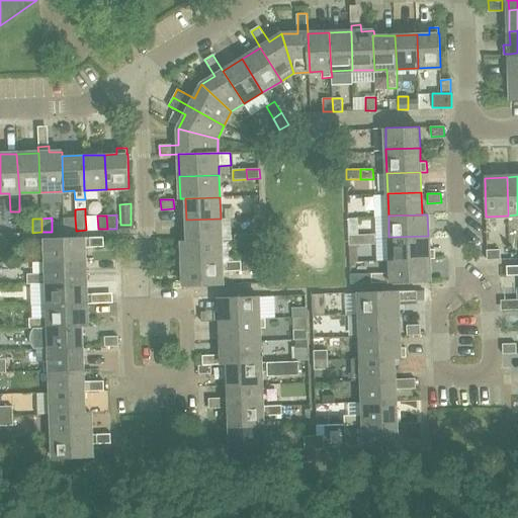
[(186,220),(187,241),(222,240),(221,219),(186,220)]
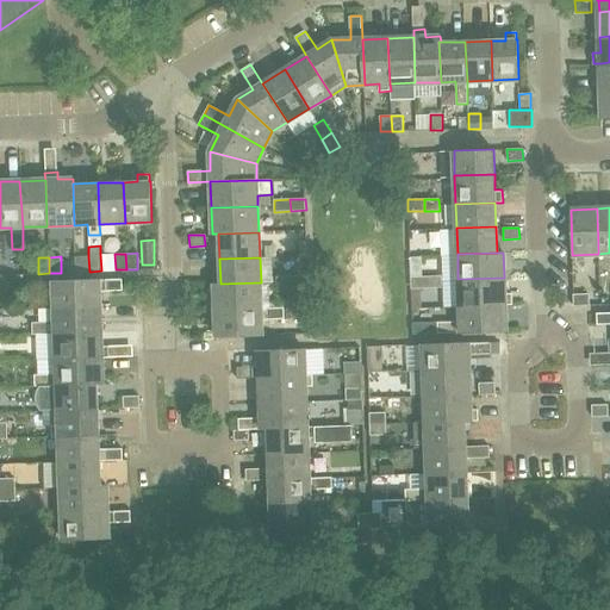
[(425,288),(425,277),(422,278),(421,257),(410,257),(411,288),(425,288)]
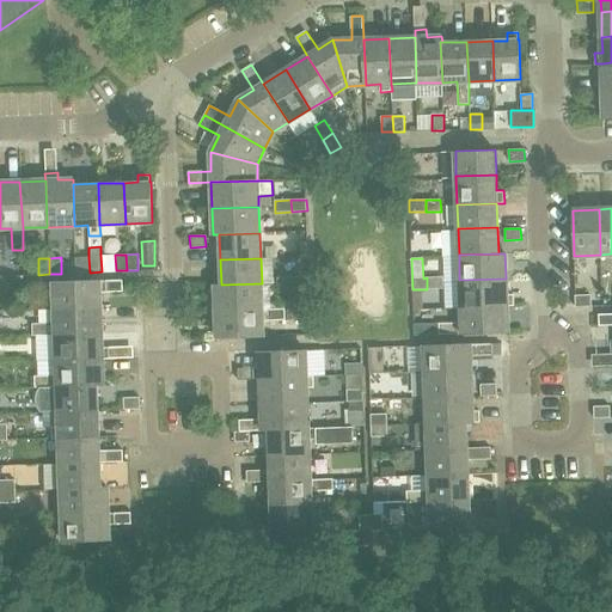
[(293,277),(294,289),(310,288),(308,276),(293,277)]
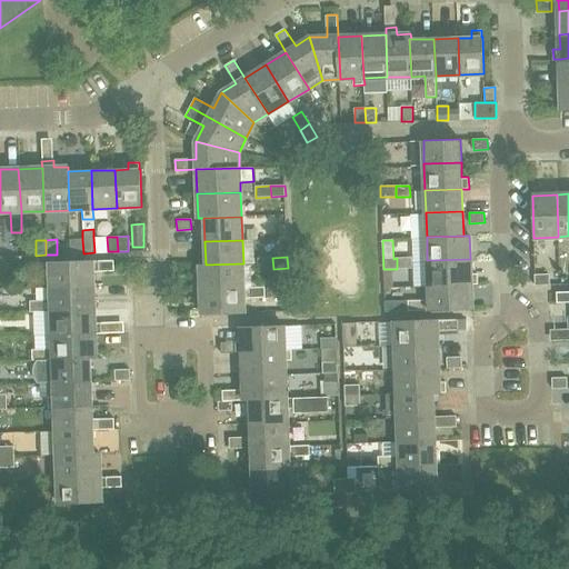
[(258,269),(273,269),(272,258),(258,258),(258,269)]
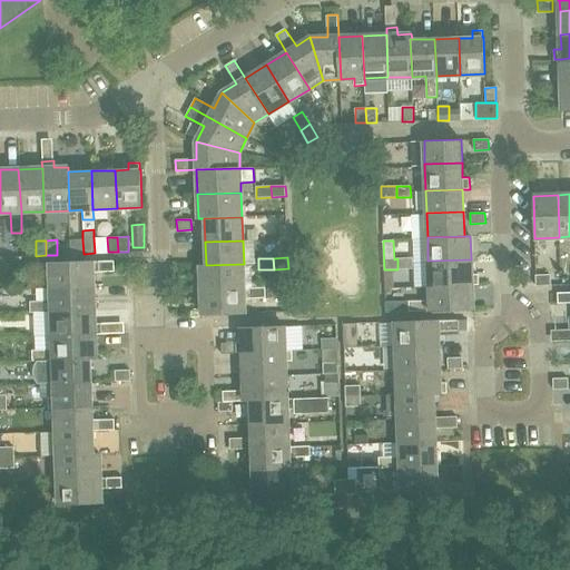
[(413,258),(397,258),(397,269),(413,268),(413,258)]
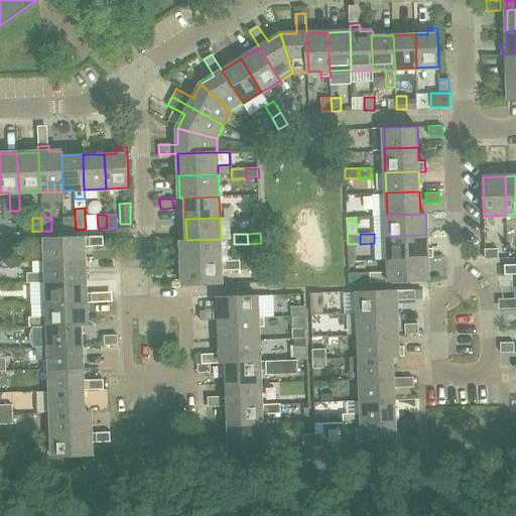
[(388,259),(426,257),(433,257),(432,249),(426,249),(426,235),(387,236),(388,259)]
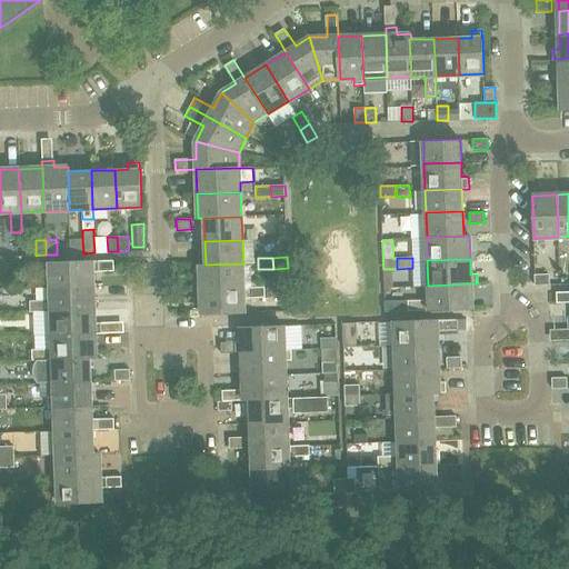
[(51,287),(92,285),(92,272),(115,271),(113,260),(91,261),(91,260),(50,262),(51,287)]
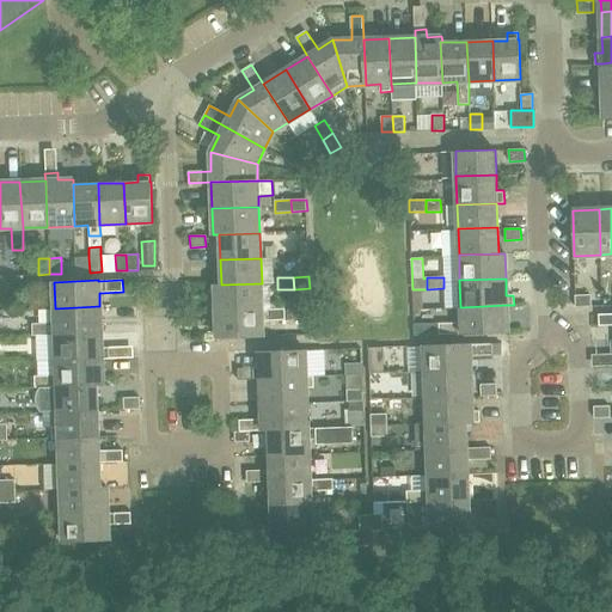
[(262,308),(262,283),(221,285),(215,286),(215,311),(262,308)]
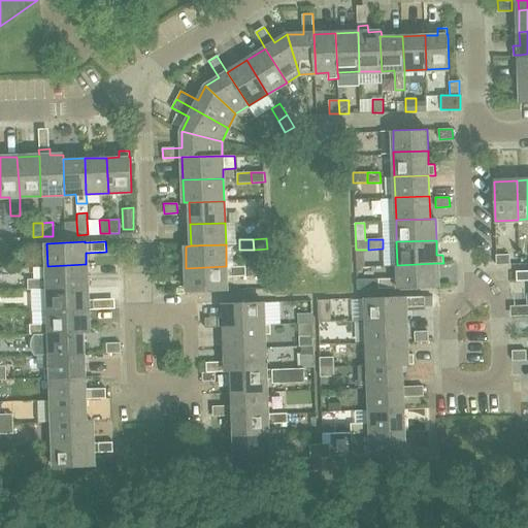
[(369,267),(368,250),(356,250),(357,267),(369,267)]
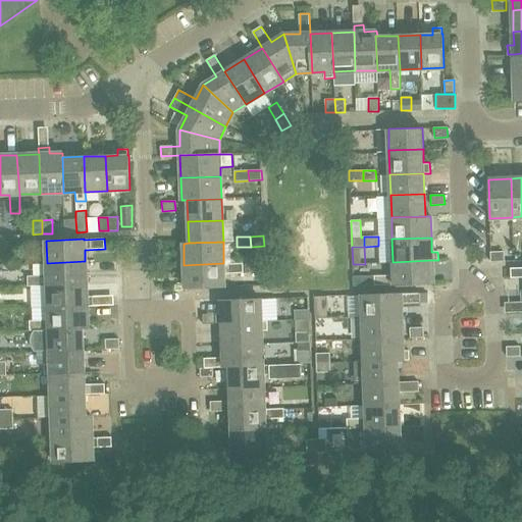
[(490,252),(490,262),(504,261),(504,252),(490,252)]
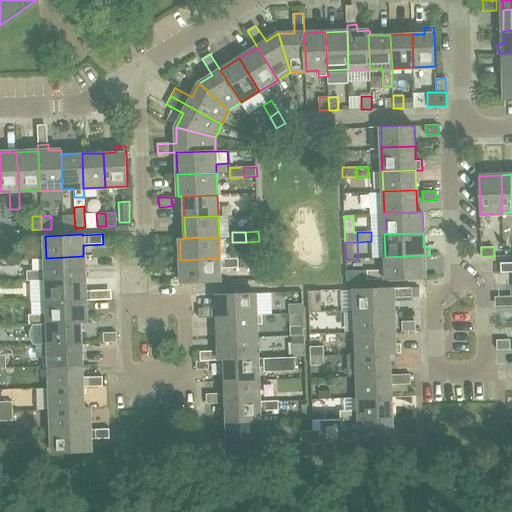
[(424,279),(423,255),(385,257),(385,269),(367,270),(368,280),(386,279),(386,280),(424,279)]
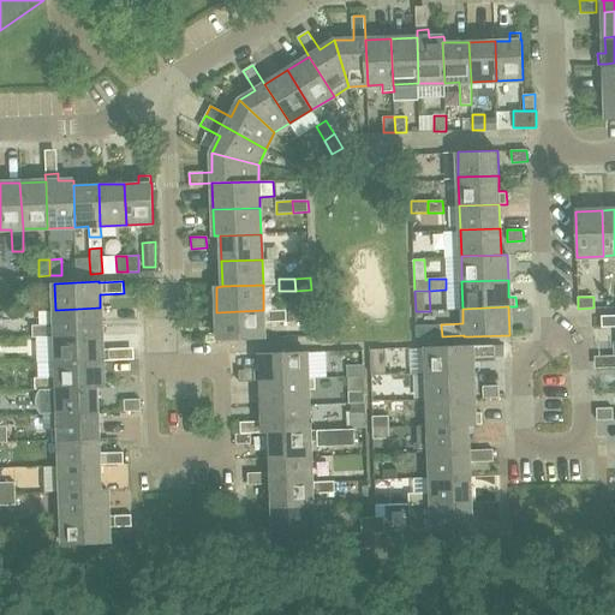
[(34,338),(57,336),(101,334),(100,308),(55,310),(55,324),(33,326),(34,338)]
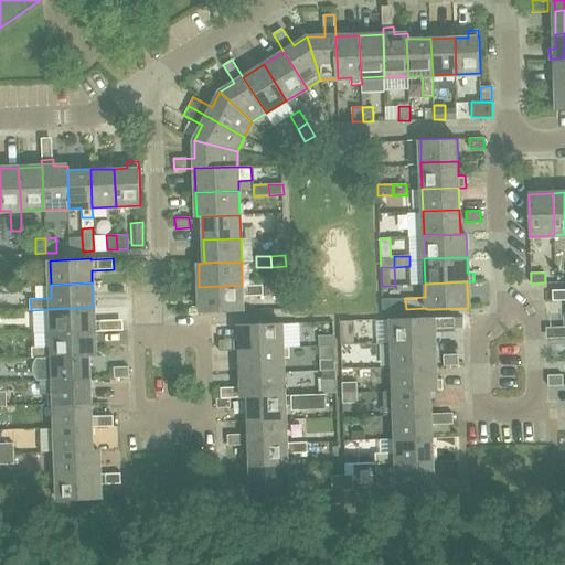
[(263,285),(242,285),(199,287),(200,312),(243,311),(243,296),(264,295),(263,285)]
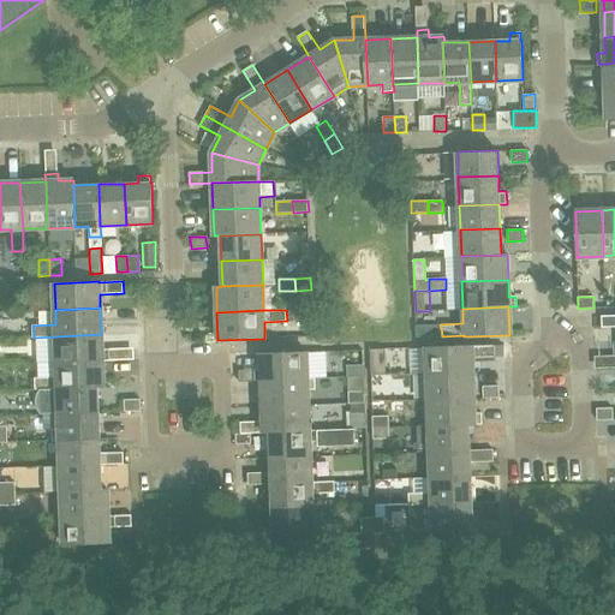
[(614,327),(614,315),(602,316),(603,327),(614,327)]
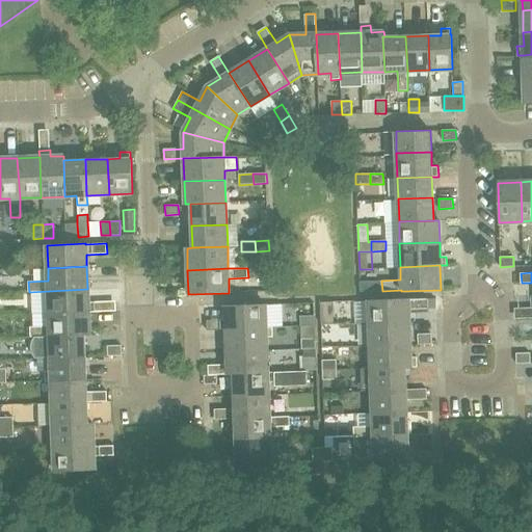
[(49,291),(49,314),(88,312),(95,312),(95,302),(88,302),(87,289),(49,291)]
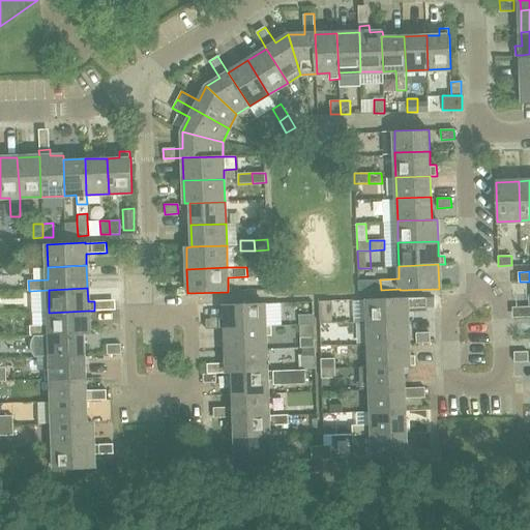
[(367,299),(367,323),(408,322),(408,308),(427,307),(427,298),(408,299),(408,298),(367,299)]
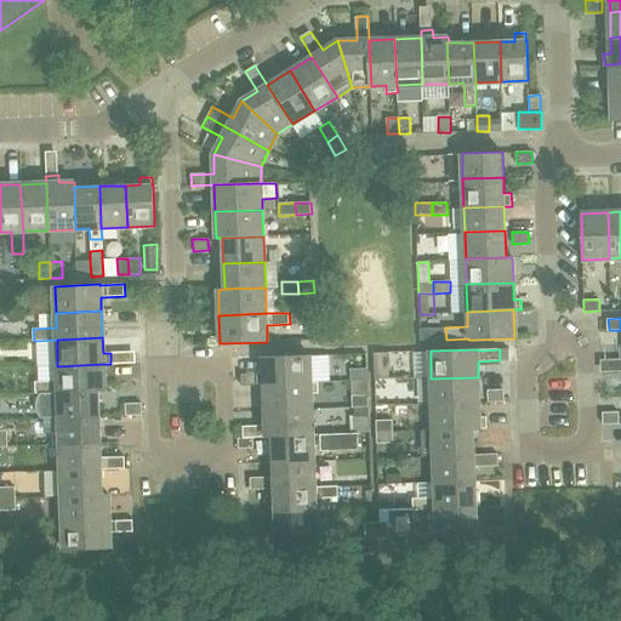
[(374,353),(374,380),(389,380),(388,353),(374,353)]
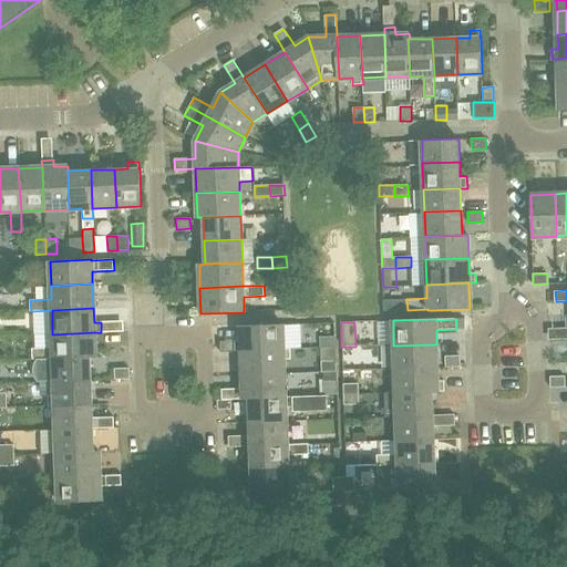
[(220,350),(241,350),(284,348),(282,325),(240,326),(240,340),(220,340),(220,350)]
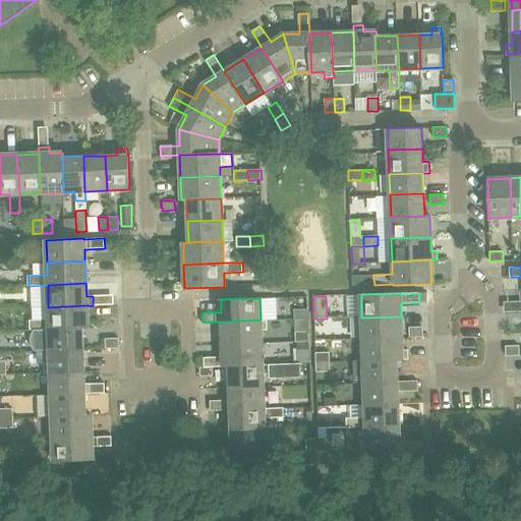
[(31,330),(39,330),(82,328),(88,328),(87,305),(48,307),(49,319),(30,320),(31,330)]
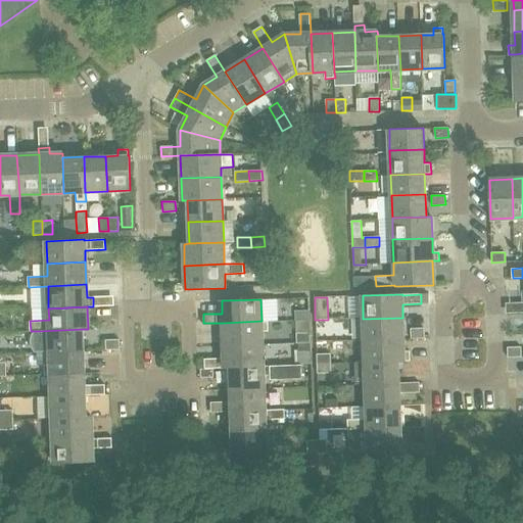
[(310,311),(295,311),(296,321),(310,321),(310,311)]
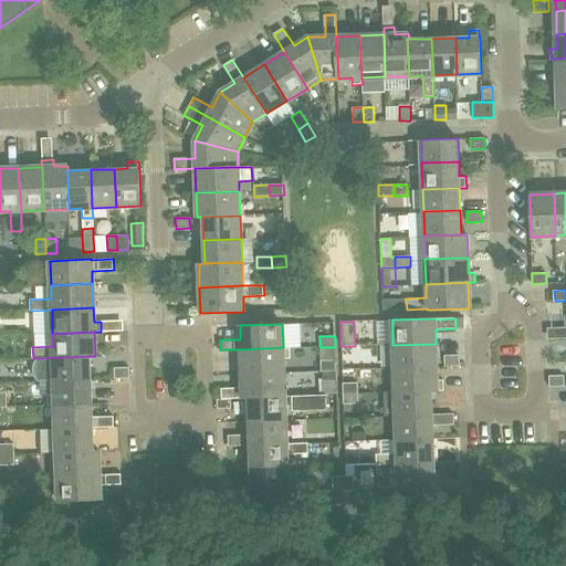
[(392,345),(394,369),(437,367),(436,344),(392,345)]
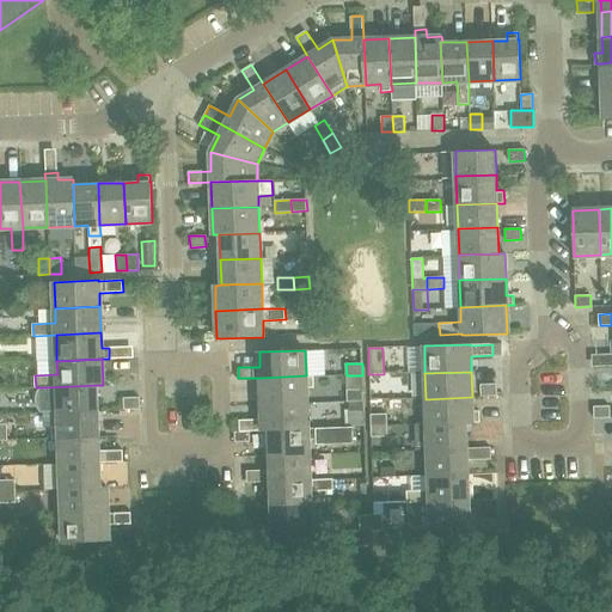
[(313,375),(306,375),(261,378),(262,404),(307,403),(306,389),(313,387),(313,375)]
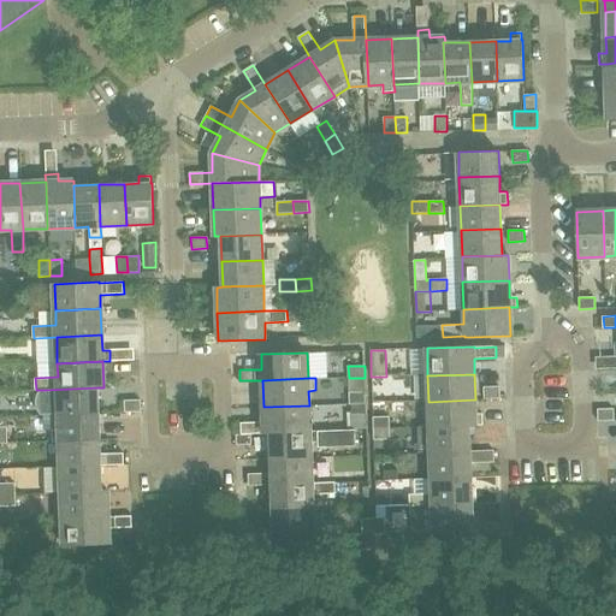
[(483,388),(484,398),(499,398),(499,386),(483,388)]
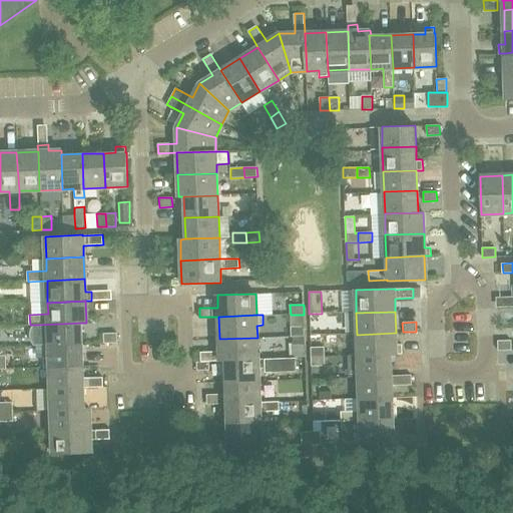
[(39,347),(49,347),(82,345),(81,323),(38,325),(36,327),(35,329),(34,331),(33,334),(33,336),(34,339),(34,341),(36,344),(37,346),(39,347)]
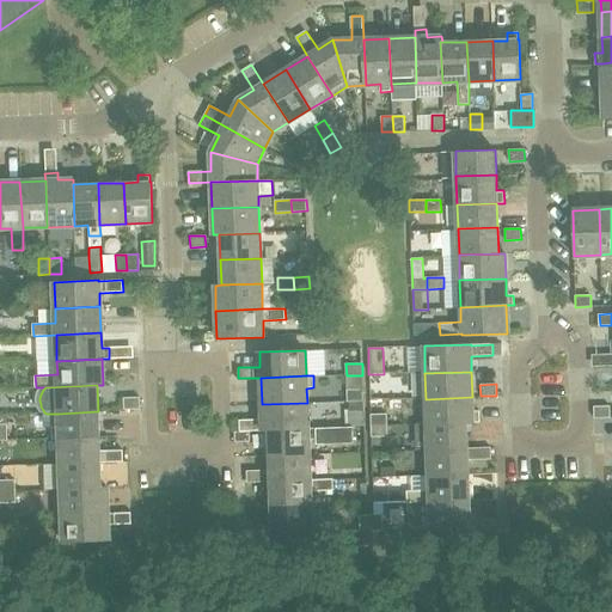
[(362,402),(362,390),(346,390),(346,402),(348,402),(362,402)]
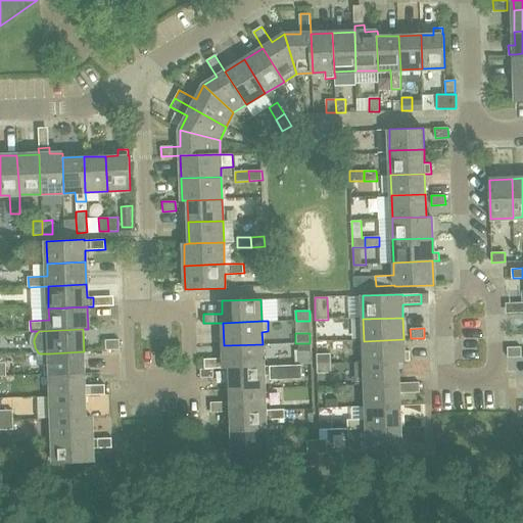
[(105,349),(119,349),(119,339),(105,339),(105,349)]
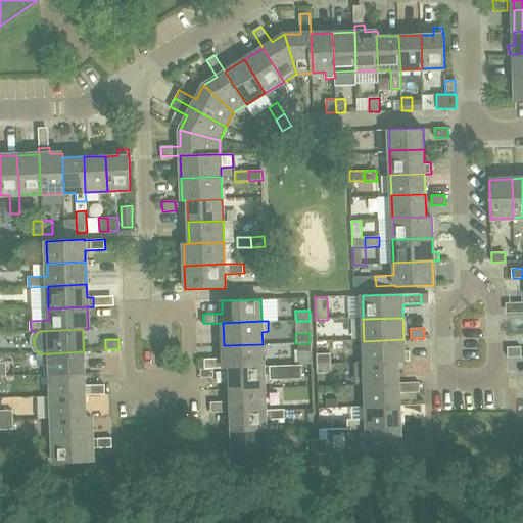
[(364,362),(399,361),(403,361),(403,359),(411,359),(411,350),(403,351),(403,339),(364,341),(364,362)]
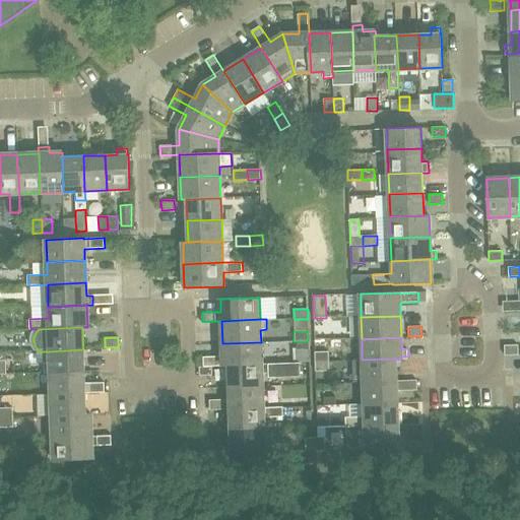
[(315,362),(329,362),(328,352),(322,352),(321,339),(314,339),(315,362)]
